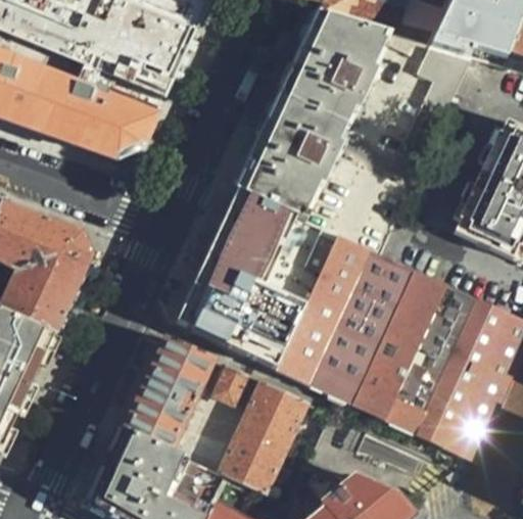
[(0,0),(0,118),(120,160),(142,150),(157,116),(210,0),(0,0)]
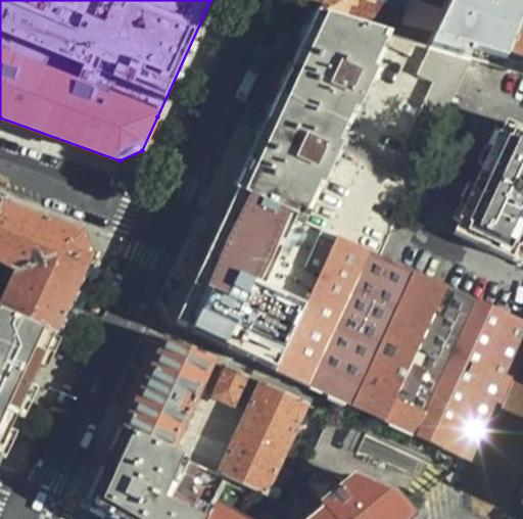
[(430,46),(452,0),(321,0),(318,9),(392,34),(430,46)]
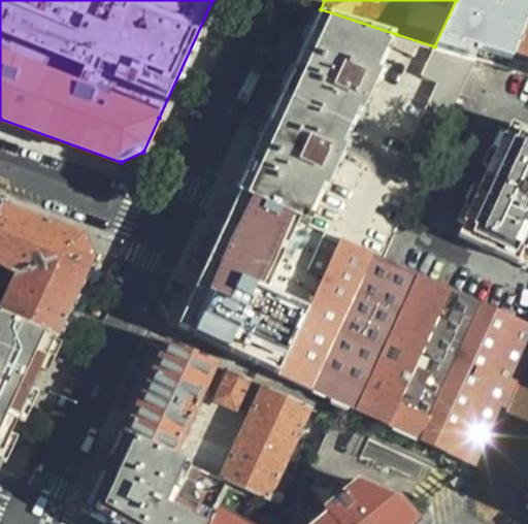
[(509,72),(527,20),(527,0),(456,0),(434,46),(509,72)]
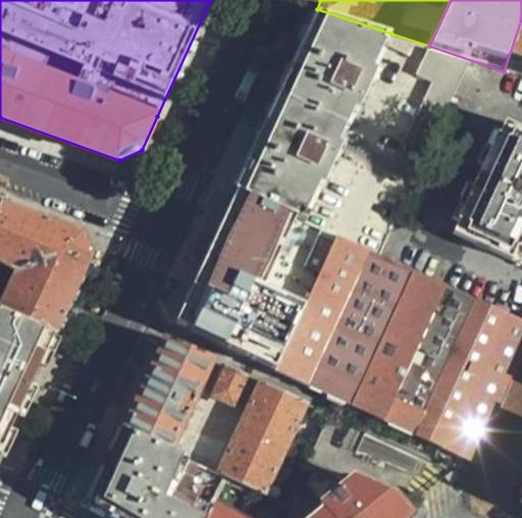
[(392,34),(317,9),(298,52),(263,126),(233,189),(305,221),(392,34)]
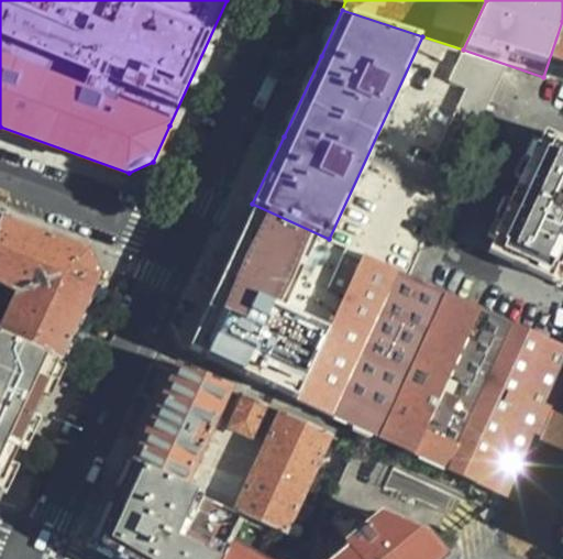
[(562,21),(543,77),(562,83),(562,21)]
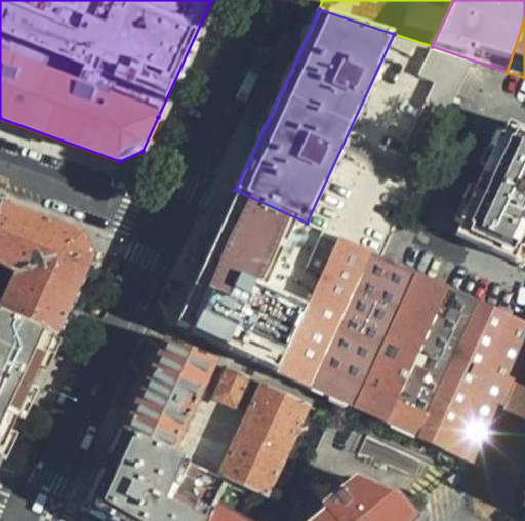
[(456,238),(524,266),(524,132),(510,125),(456,238)]
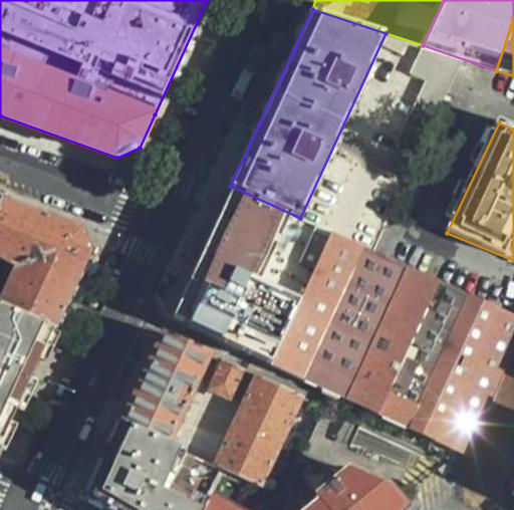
[(300,218),(230,186),(213,225),(171,316),(271,363),(332,233),(300,218)]
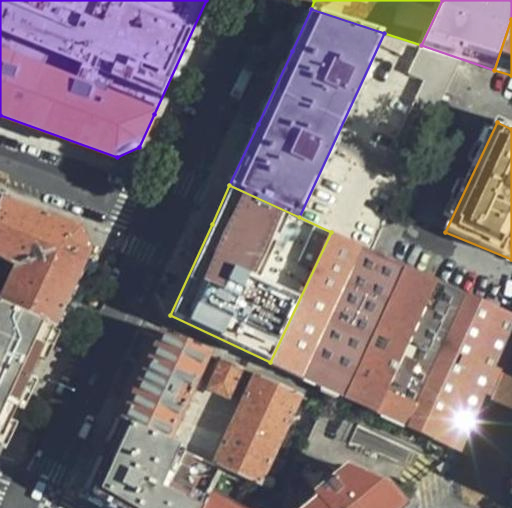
[(38,212),(0,198),(0,199),(0,305),(54,325),(88,250),(84,239),(80,227),(38,212)]
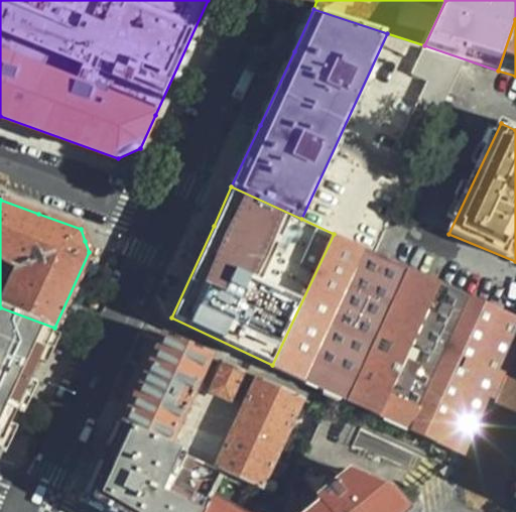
[(471,458),(515,359),(515,316),(334,234),(272,365),(471,458)]
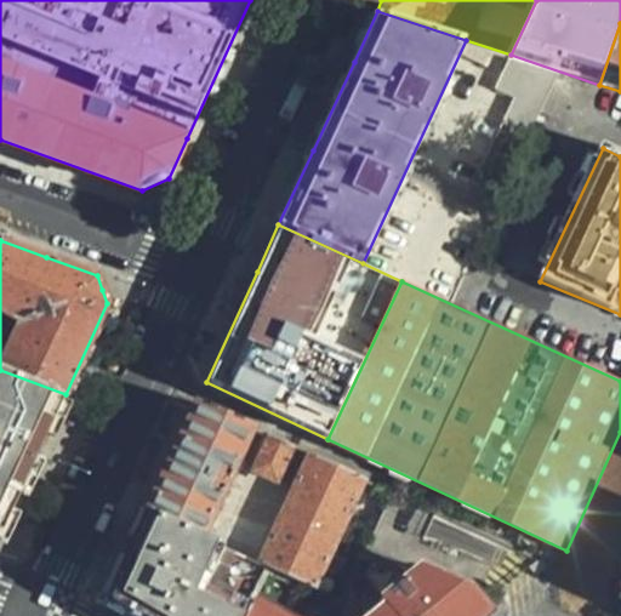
[(0,520),(9,517),(35,460),(66,394),(0,370),(0,520)]
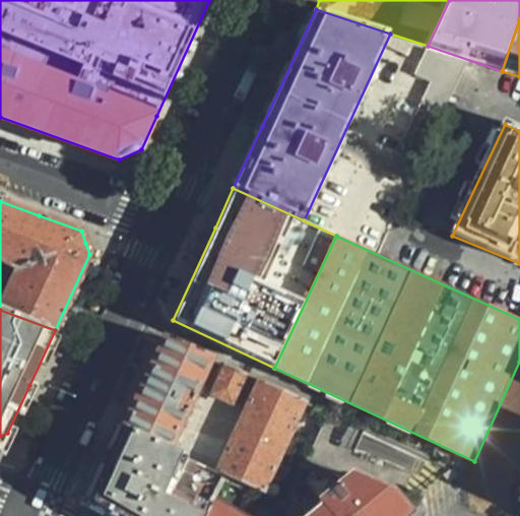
[(145,381),(124,427),(180,454),(210,391),(223,363),(167,335),(145,381)]
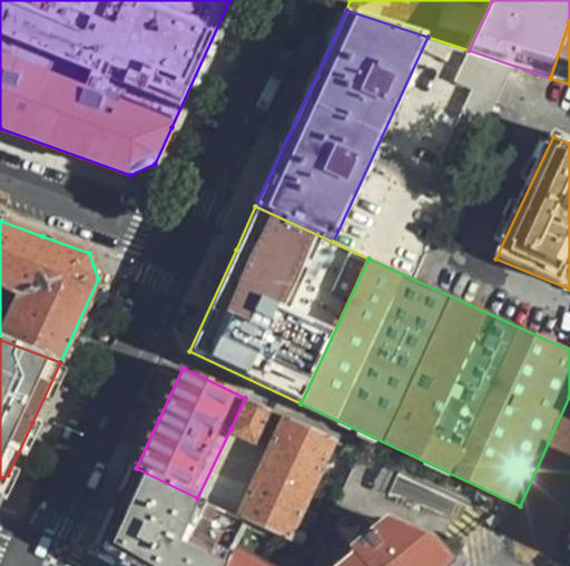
[(285,539),(334,440),(245,398),(231,429),(269,449),(237,516),(254,524),(285,539)]
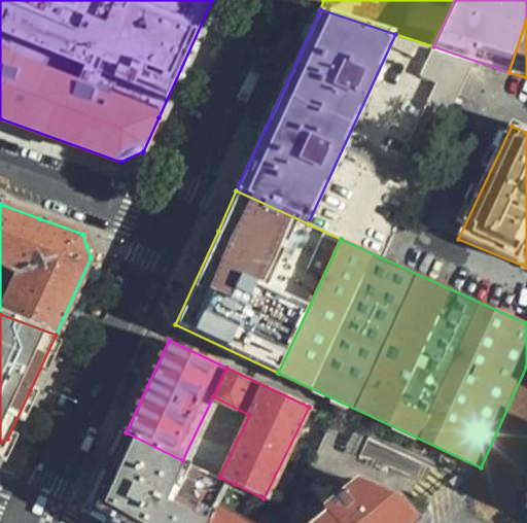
[(95,496),(103,519),(110,522),(212,522),(219,511),(224,502),(187,485),(177,507),(170,503),(170,490),(184,460),(182,460),(126,432),(108,469),(95,496)]
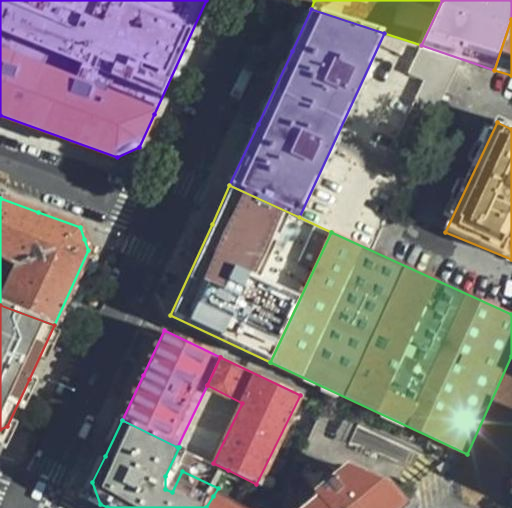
[(256,484),(228,470),(218,488),(213,496),(234,507),(311,507),(319,502),(314,497),(338,471),(298,453),(279,494),(256,484)]
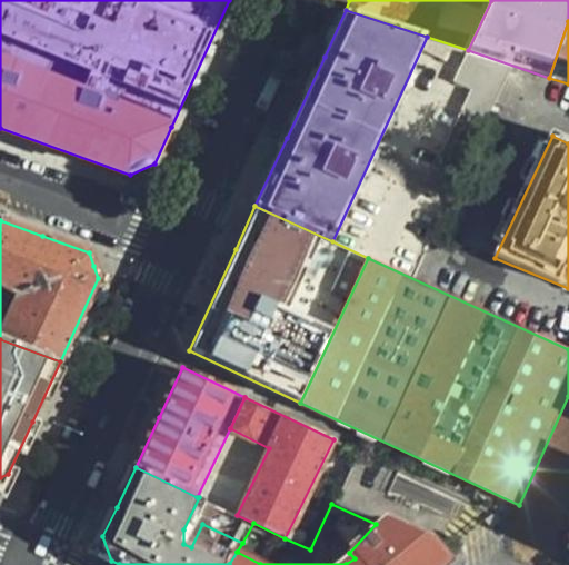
[(483,517),(491,527),(503,517),(491,511),(483,517)]
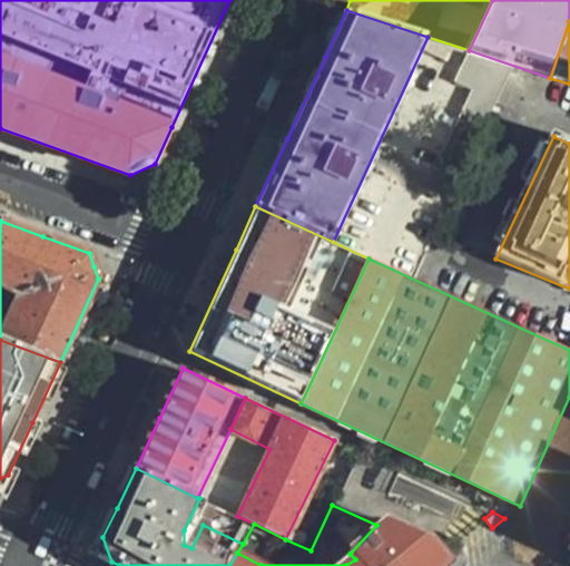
[(430,537),(385,516),(376,525),(350,554),(355,559),(346,565),(261,565),(237,553),(229,565),(445,565),(450,563),(430,537)]
